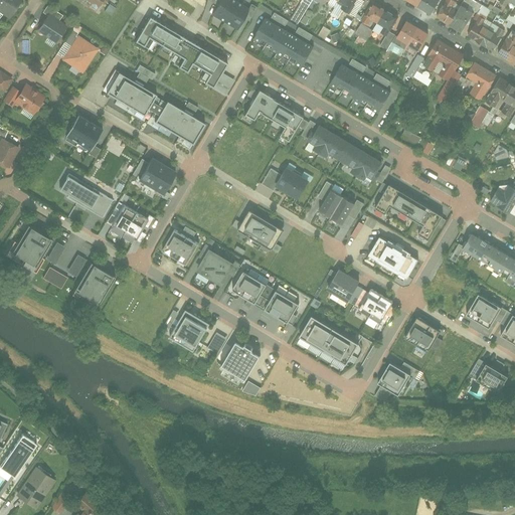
[(0,0),(0,12),(10,18),(21,0),(0,0)]
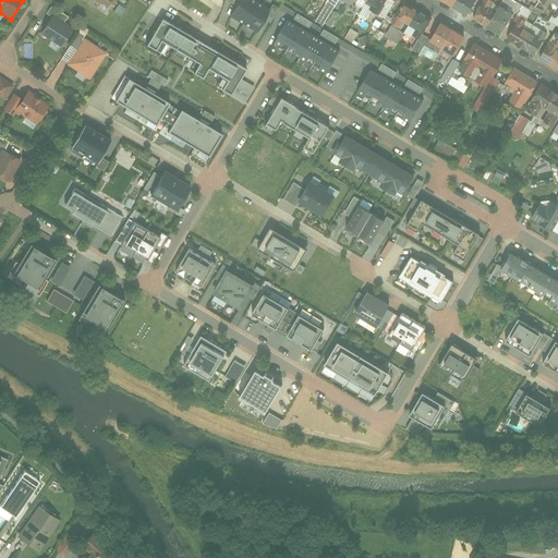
[(253,0),(240,0),(231,15),(243,23),(256,2),(253,0)]
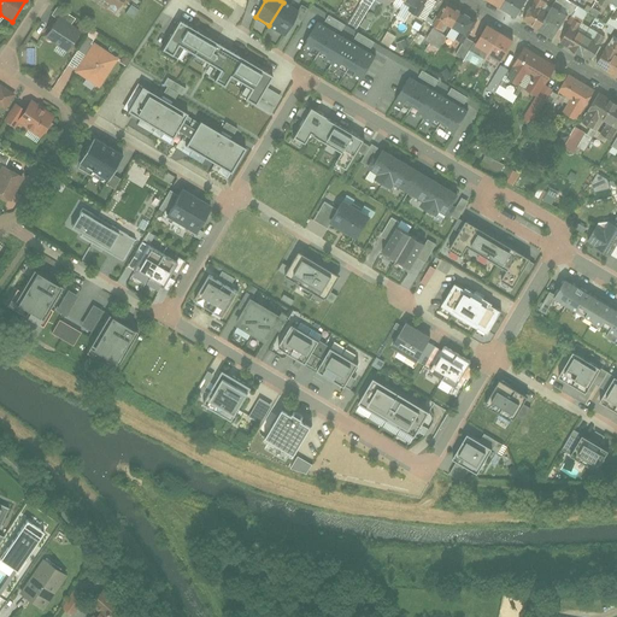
[(429,0),(409,0),(407,4),(422,12),(429,0)]
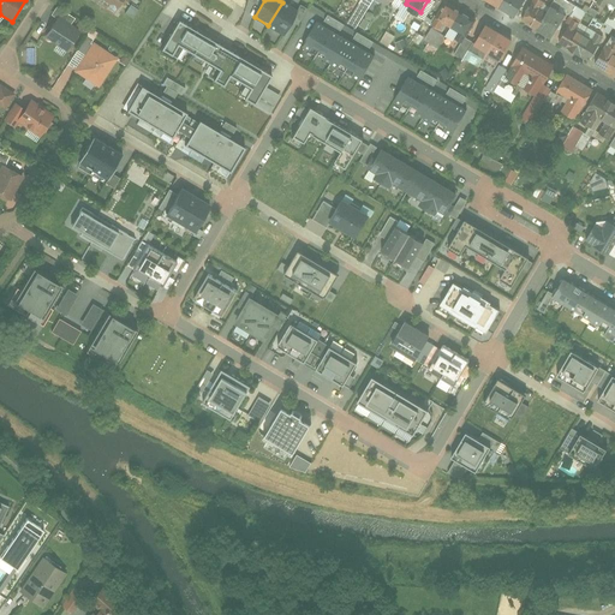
[(489,0),(517,16),(525,0),(489,0)]
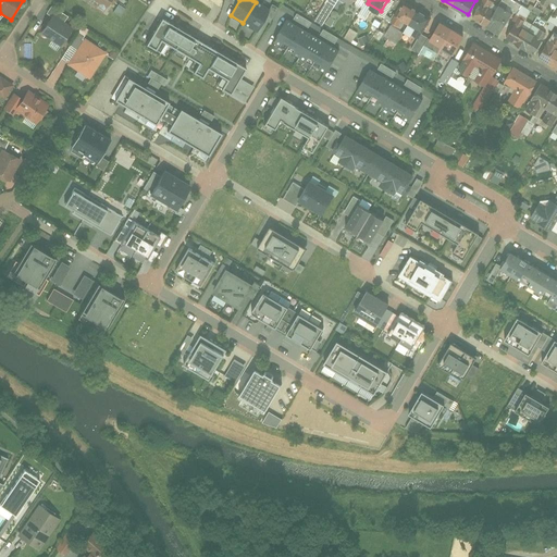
[(487,0),(485,0),(474,19),(486,26),(498,7),(487,0)]
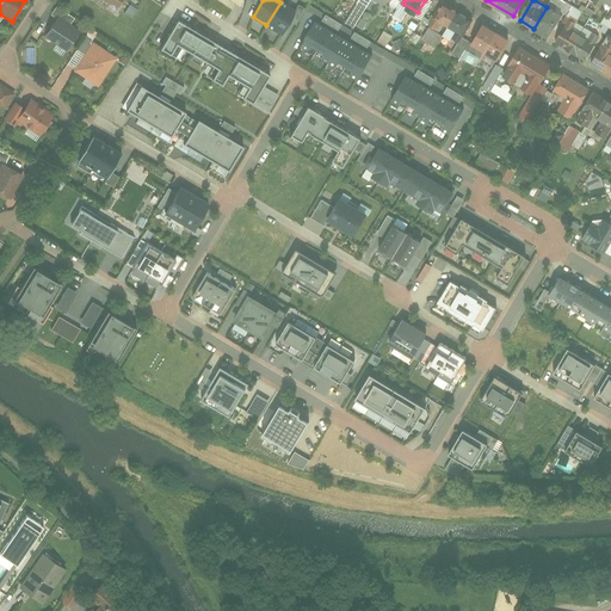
[(281,2),(266,25),(281,34),(295,11),(281,2)]
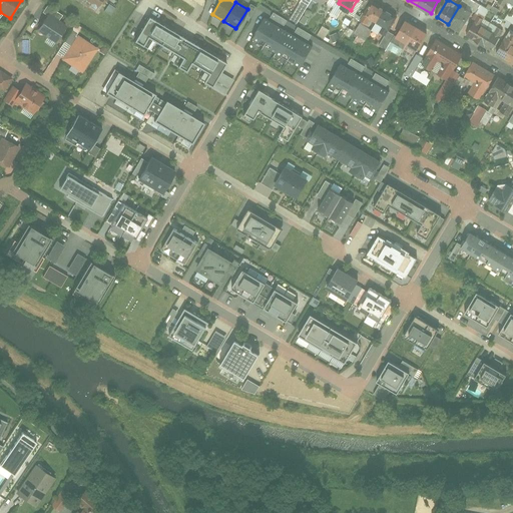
[(385,28),(393,16),(372,3),(361,21),(369,25),(372,20),(385,28)]
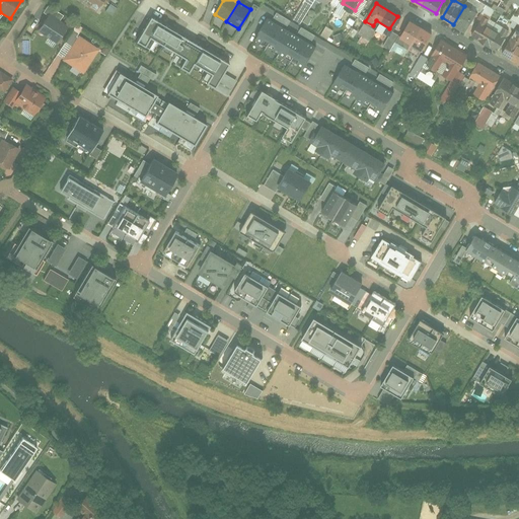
[(105,10),(112,14),(116,8),(109,4),(105,10)]
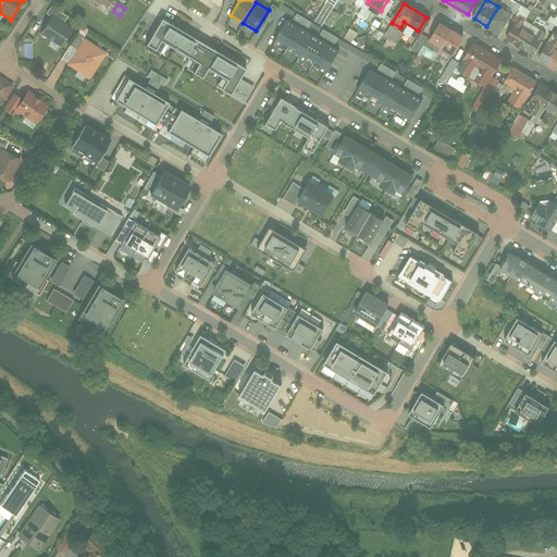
[(498,7),(486,26),(498,33),(510,13),(498,7)]
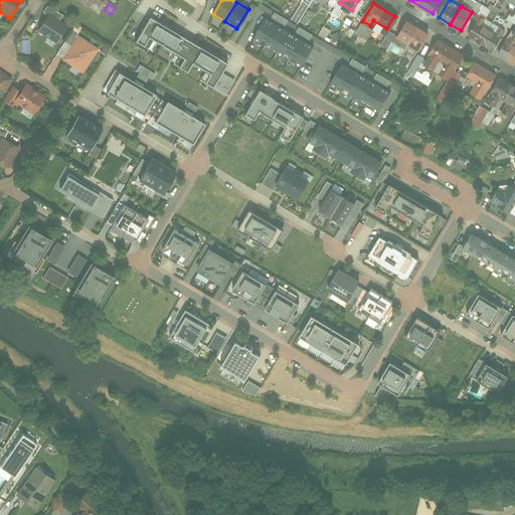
[(38,31),(56,42),(67,25),(49,14),(38,31)]
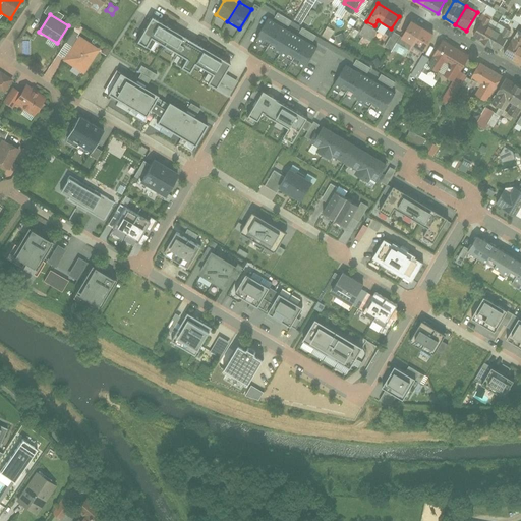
[(209,82),(216,87),(231,60),(153,16),(137,42),(147,46),(152,38),(187,58),(181,68),(190,73),(196,63),(214,73),(209,82)]
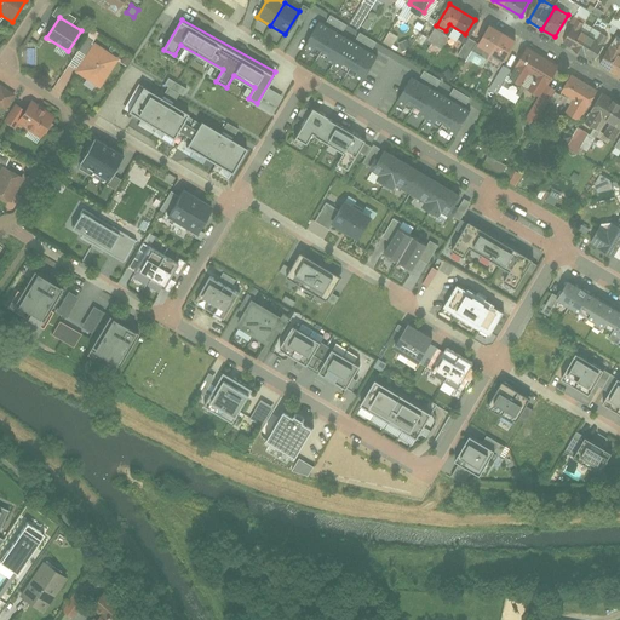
[(319,21),(305,45),(336,62),(349,38),(319,21)]
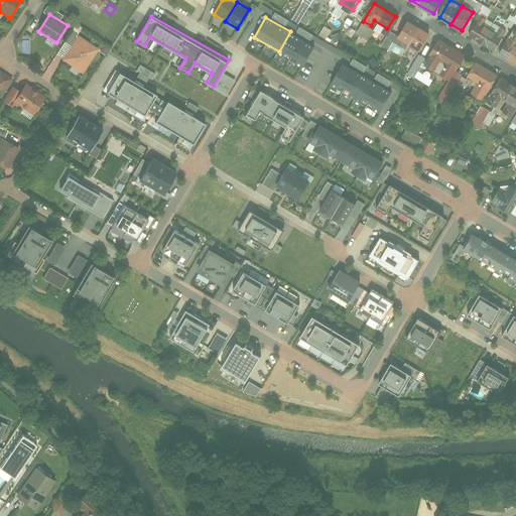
[(479,18),(469,34),(482,41),(491,25),(479,18)]
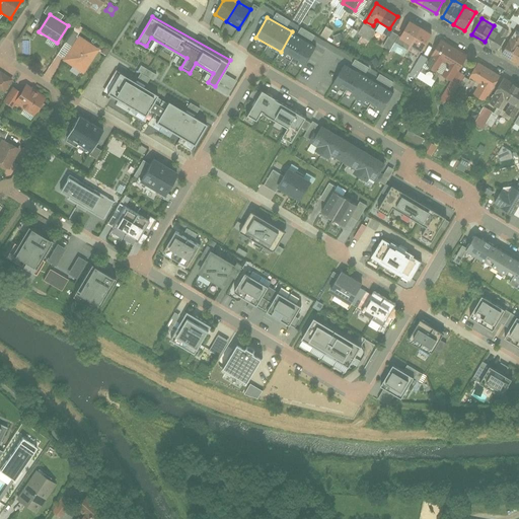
[(422,28),(411,21),(401,38),(412,44),(422,28)]
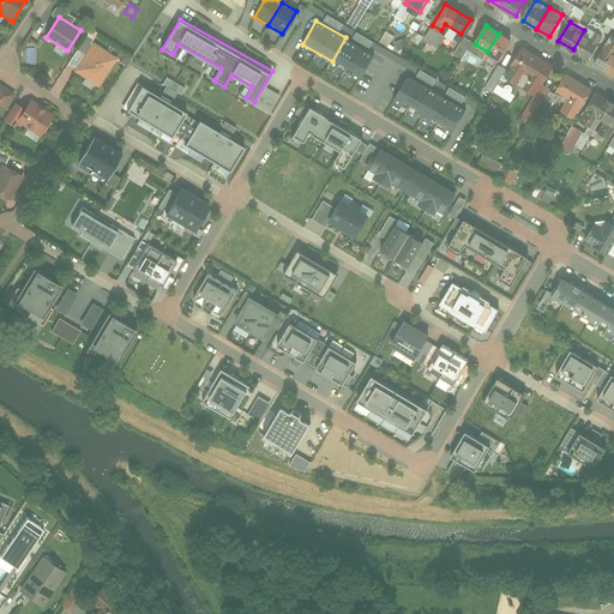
[(584,30),(573,49),(589,58),(600,38),(584,30)]
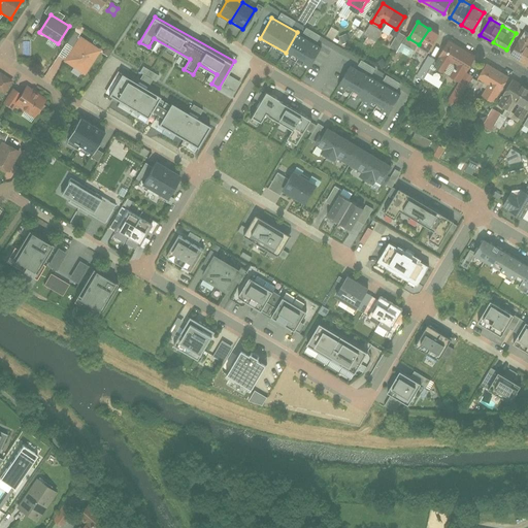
[(333,40),(338,31),(331,27),(326,36),(333,40)]
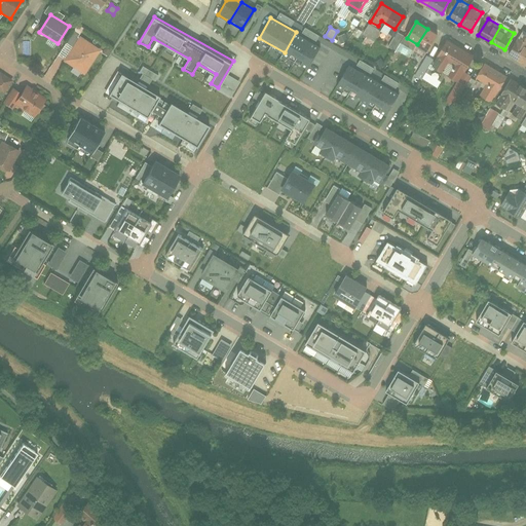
[(301,33),(314,39),(316,34),(303,28),(301,33)]
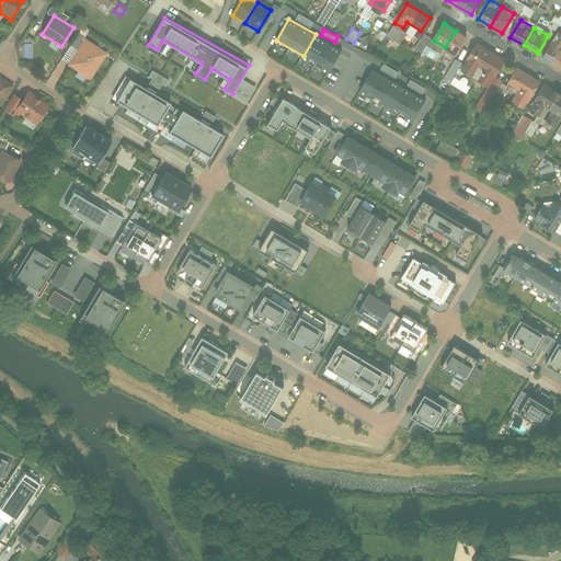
[(541,56),(560,67),(560,50),(560,48),(560,32),(557,30),(541,56)]
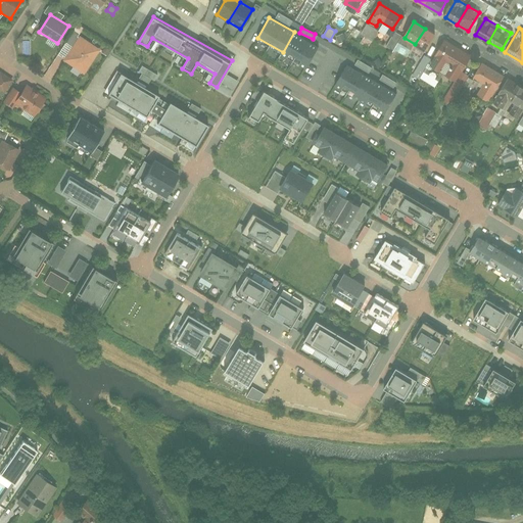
[(436,36),(425,29),(415,44),(426,51),(436,36)]
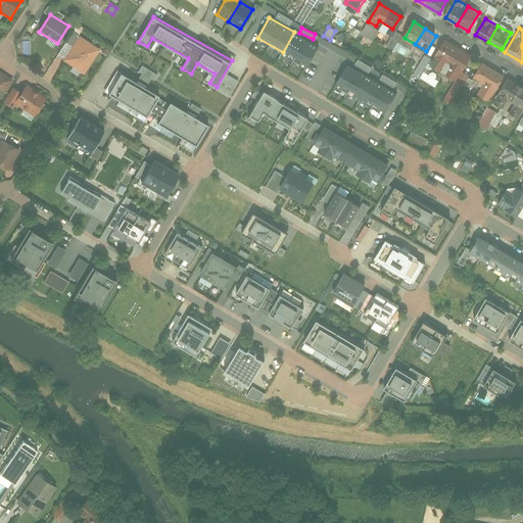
[(294,32),(283,52),(308,66),(320,46),(294,32)]
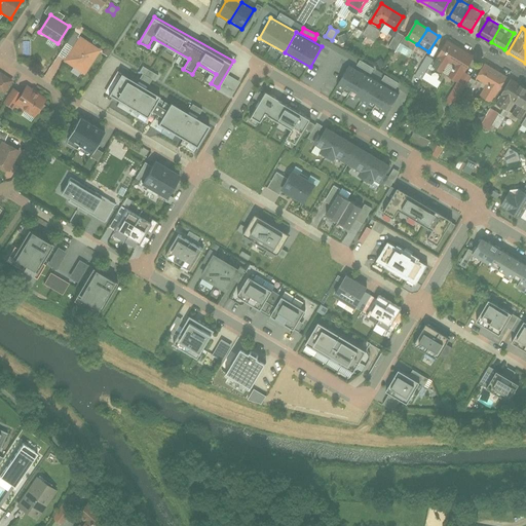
[(102,50),(79,37),(64,62),(85,75),(102,50)]
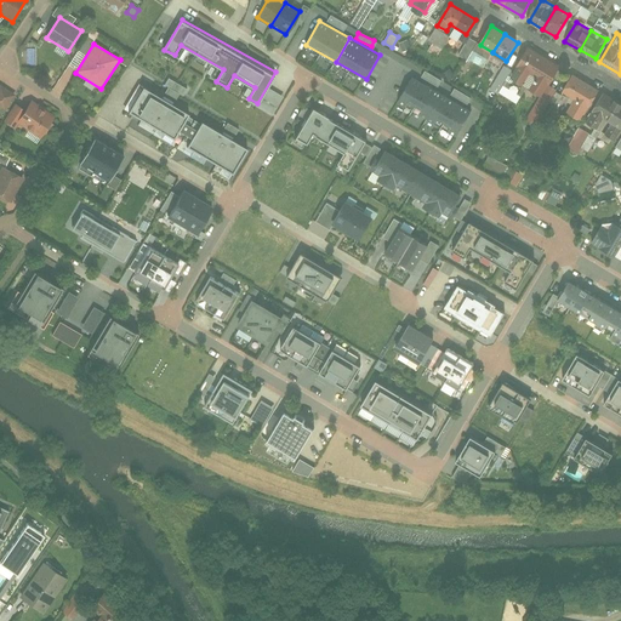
[(541,95),(557,68),(527,50),(511,78),(524,85),(530,74),(536,78),(530,89),(541,95)]
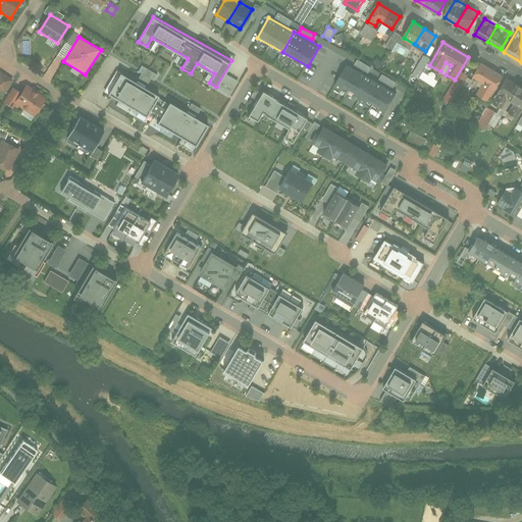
[(477,94),(488,100),(503,76),(481,63),(473,76),(483,83),(477,94)]
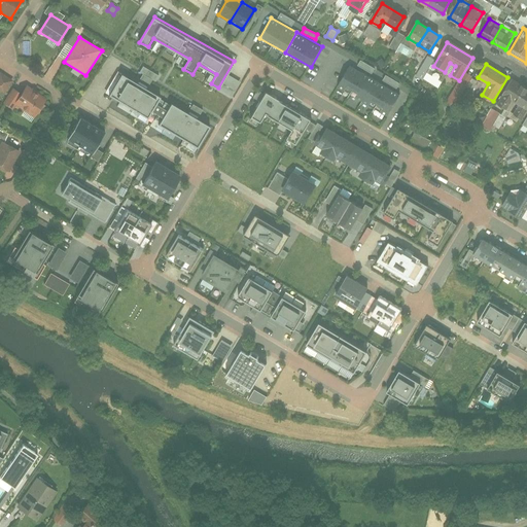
[(350,65),(339,85),(364,100),(376,79),(350,65)]
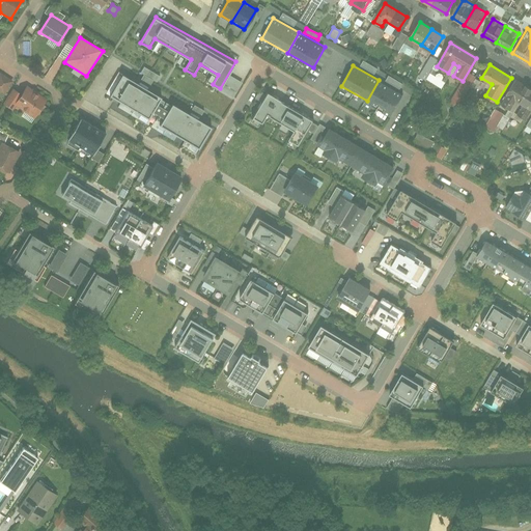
[(138,78),(155,85),(159,75),(143,67),(138,78)]
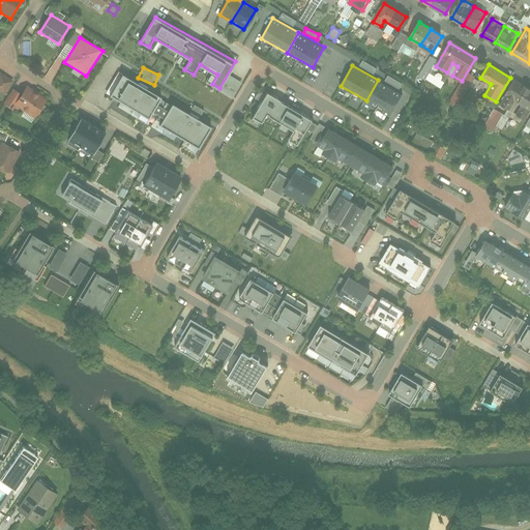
[(0,90),(5,94),(13,81),(0,72),(0,90)]
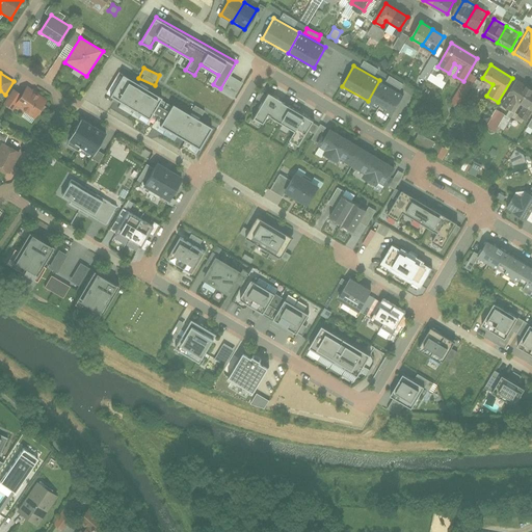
[(122,75),(109,95),(154,121),(166,101),(122,75)]
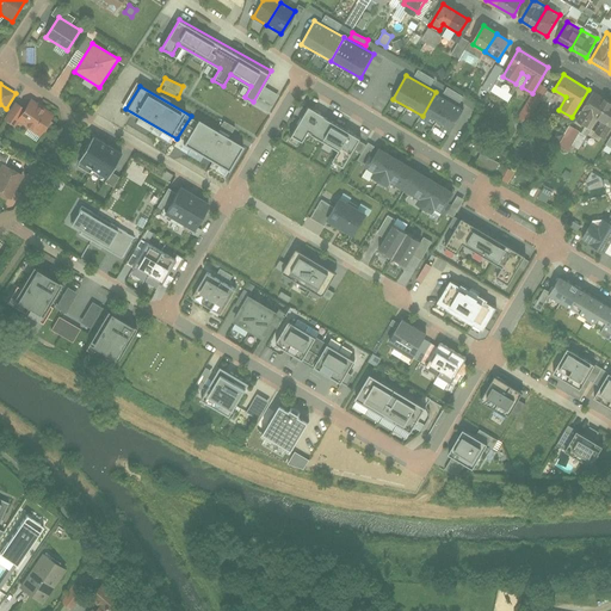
[(442,94),(460,102),(462,94),(445,87),(442,94)]
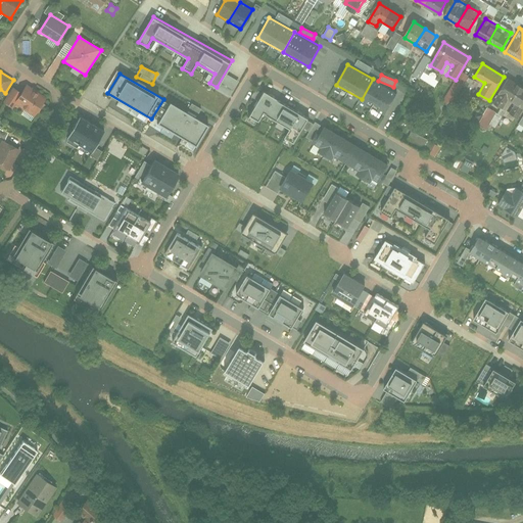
[(522,108),(522,88),(507,78),(497,93),(500,95),(495,102),(504,107),(509,100),(522,108)]
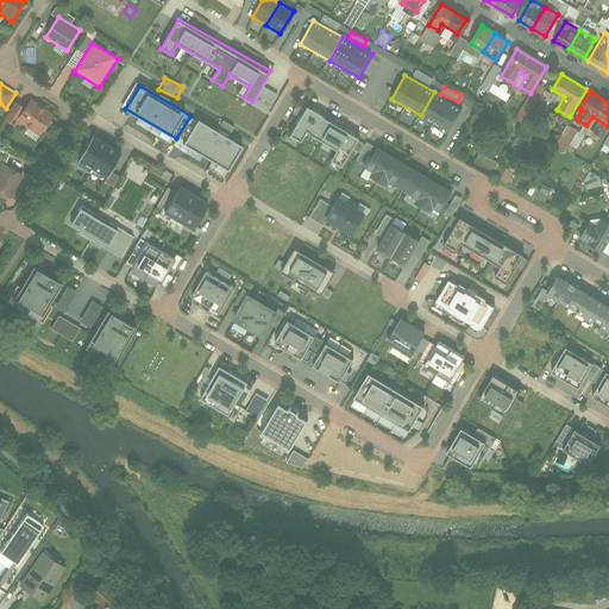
[(434,92),(421,115),(450,131),(463,108),(434,92)]
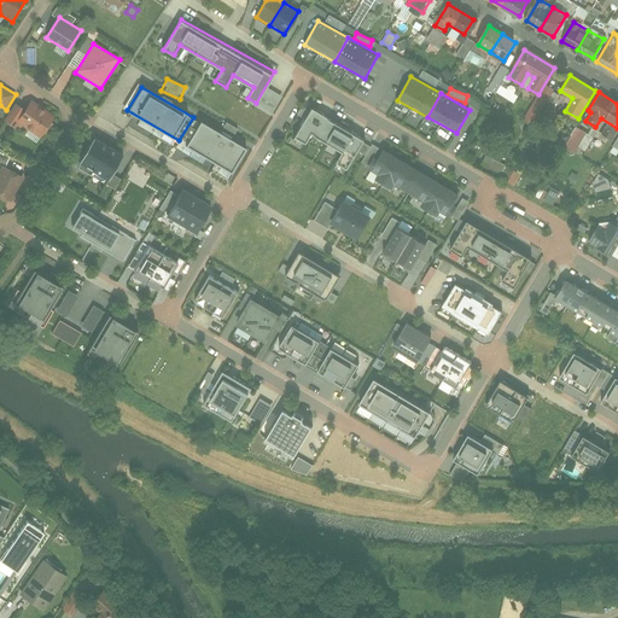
[(42,136),(56,116),(31,101),(25,110),(16,104),(5,122),(17,129),(21,123),(42,136)]
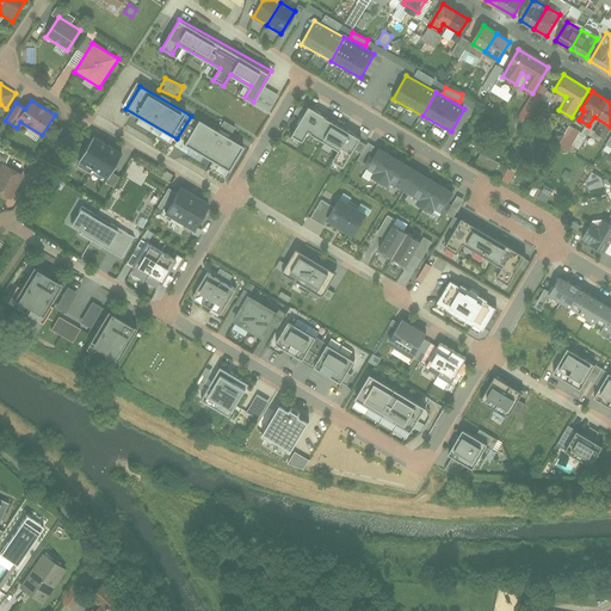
[(307,106),(291,135),(302,141),(307,130),(340,149),(334,161),(345,167),(362,137),(307,106)]
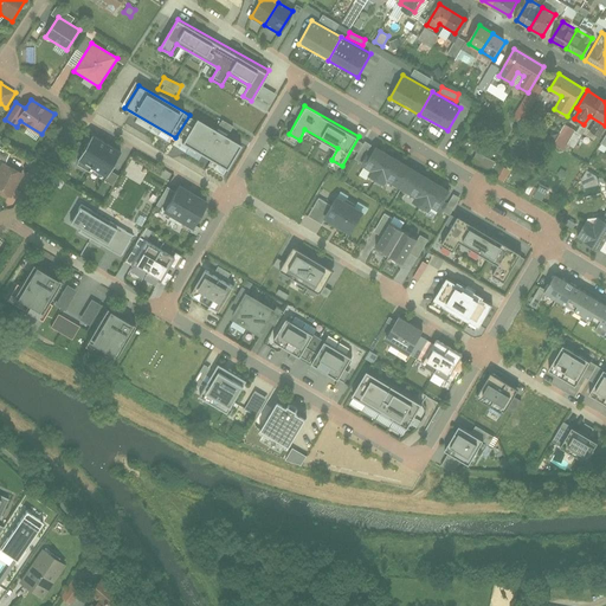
[(189,115),(176,139),(227,168),(242,144),(189,115)]
